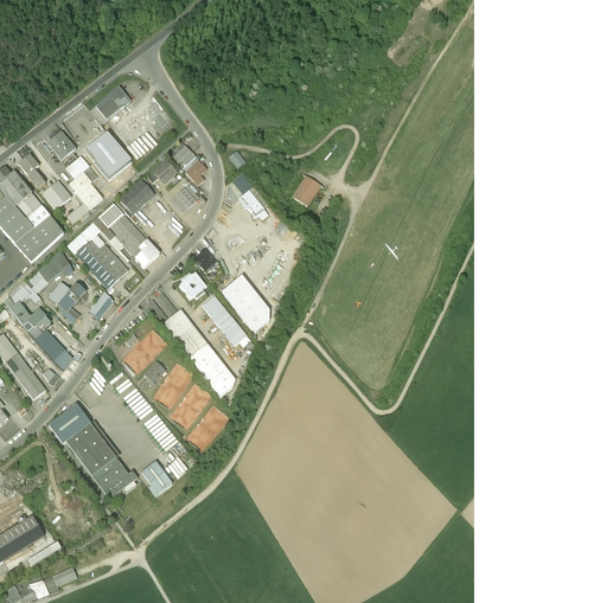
[(131,100),(120,85),(96,104),(107,119),(131,100)]
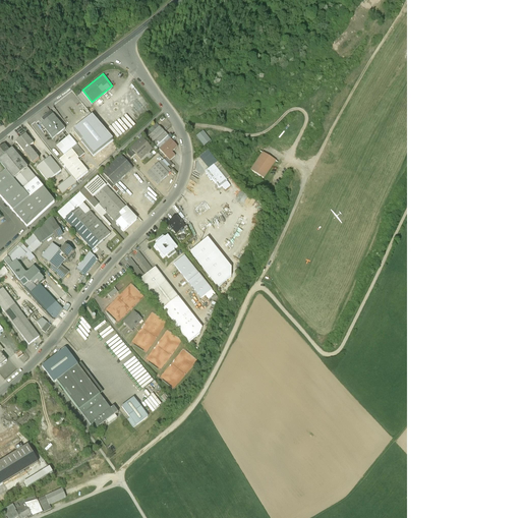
[(127,131),(143,115),(132,105),(117,122),(121,126),(120,128),(123,130),(124,129),(127,131)]
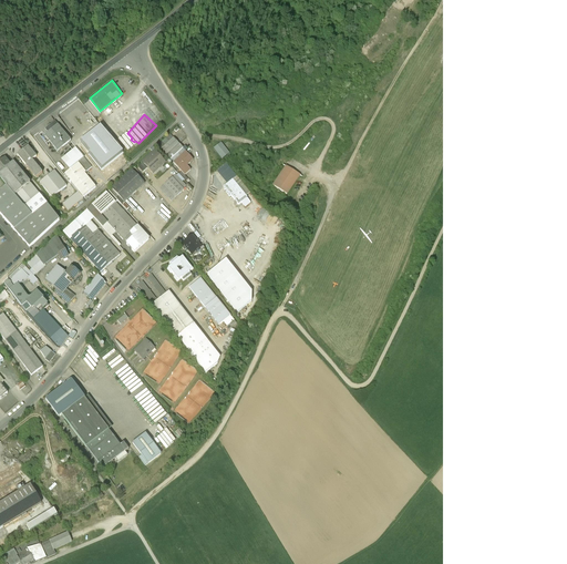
[(71,139),(55,119),(51,122),(49,122),(48,123),(48,124),(45,126),(48,130),(45,132),(58,150),(71,139)]
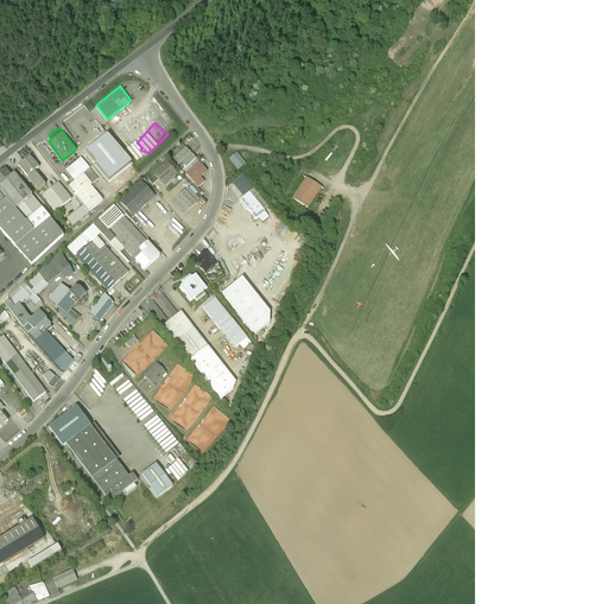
[(196,154),(183,140),(169,152),(183,167),(196,154)]
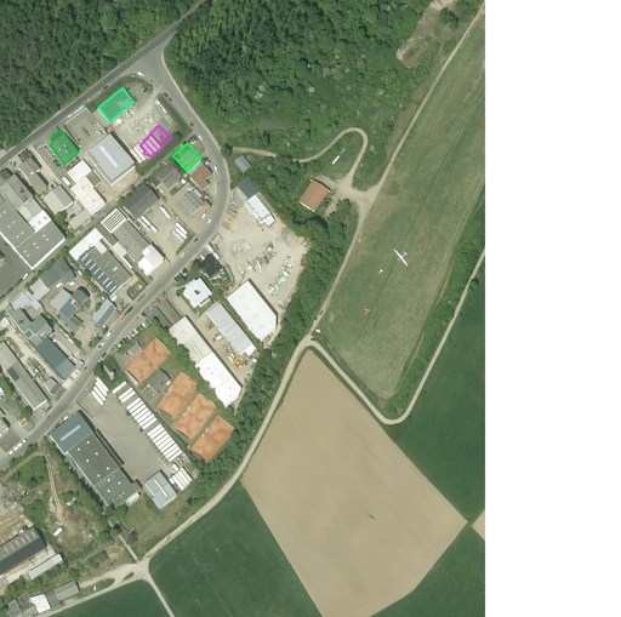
[(251,164),(241,152),(234,158),(243,170),(251,164)]
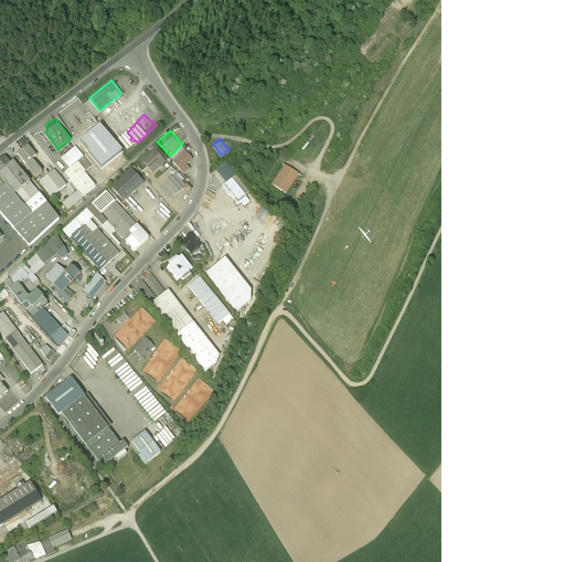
[(36,154),(28,142),(17,151),(36,175),(42,170),(32,157),(36,154)]
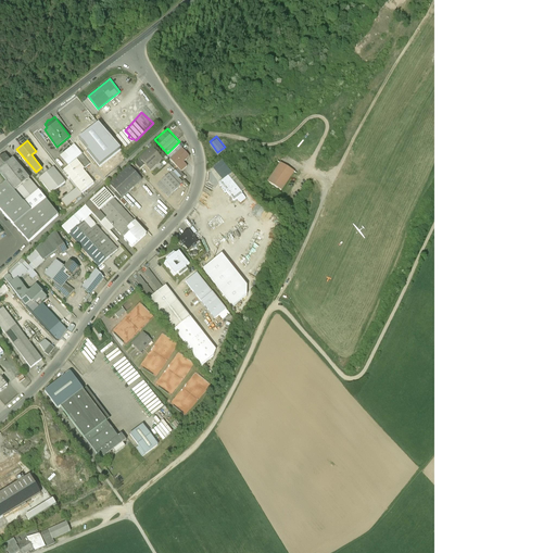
[(113,151),(103,140),(90,151),(100,163),(113,151)]
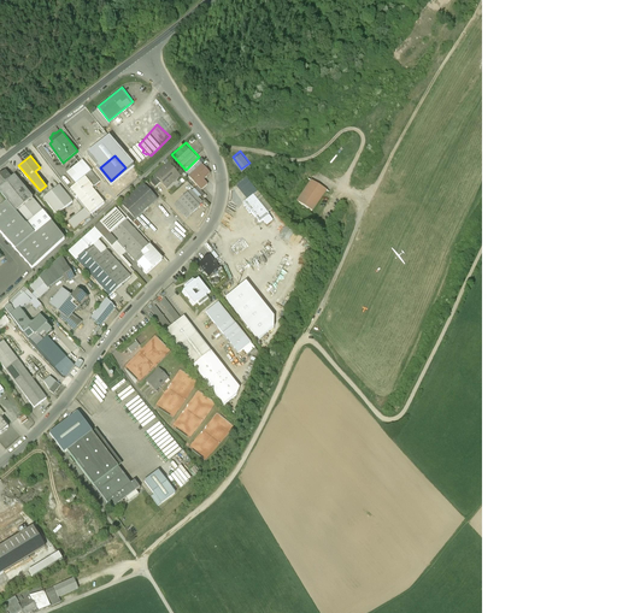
[(76,181),(90,169),(82,158),(68,170),(76,181)]
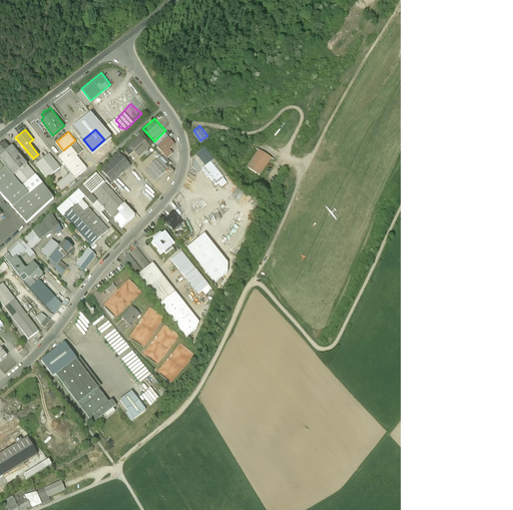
[(167,133),(156,143),(164,152),(162,153),(168,160),(170,158),(167,155),(172,150),(169,146),(174,141),(167,133)]
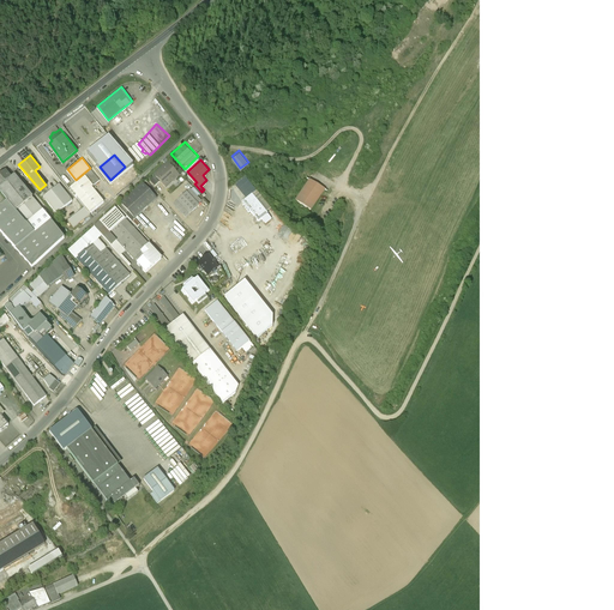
[(173,167),(167,161),(158,169),(160,170),(156,173),(155,171),(149,176),(155,182),(160,177),(166,183),(178,173),(173,167)]
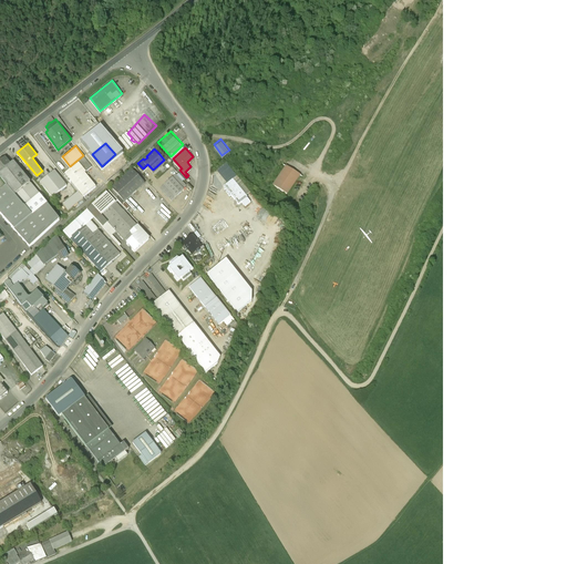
[(83,155),(70,166),(64,171),(72,180),(71,181),(78,191),(82,195),(95,185),(84,171),(92,165),(83,155)]
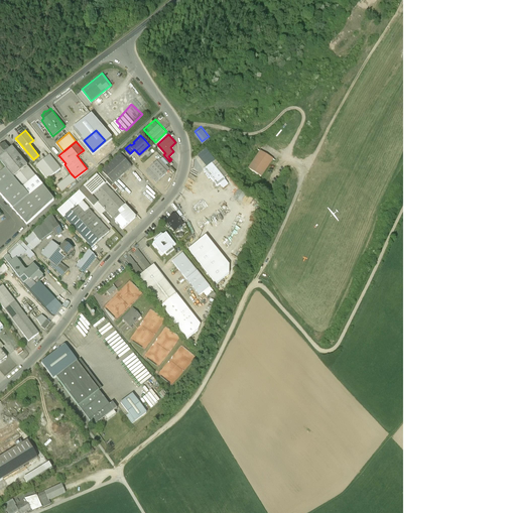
[(4,142),(0,145),(0,158),(6,166),(21,186),(35,175),(27,164),(12,144),(9,147),(4,142)]
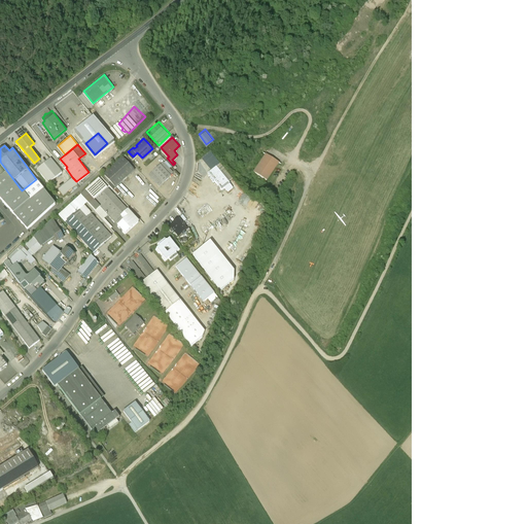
[(267,149),(254,167),(268,176),(279,159),(267,149)]
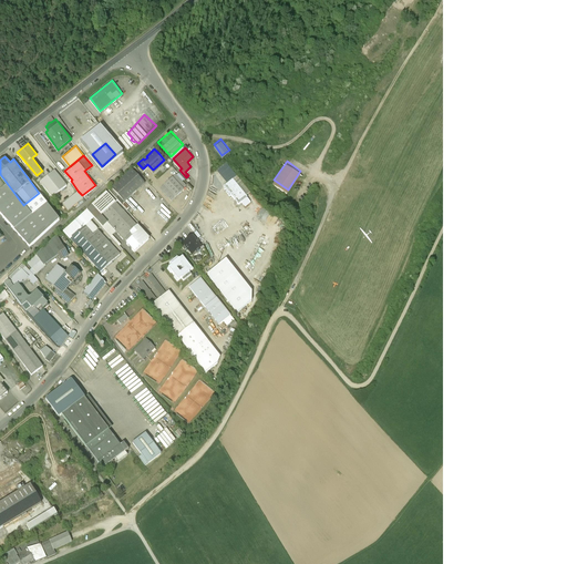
[(145,180),(132,166),(109,186),(122,201),(145,180)]
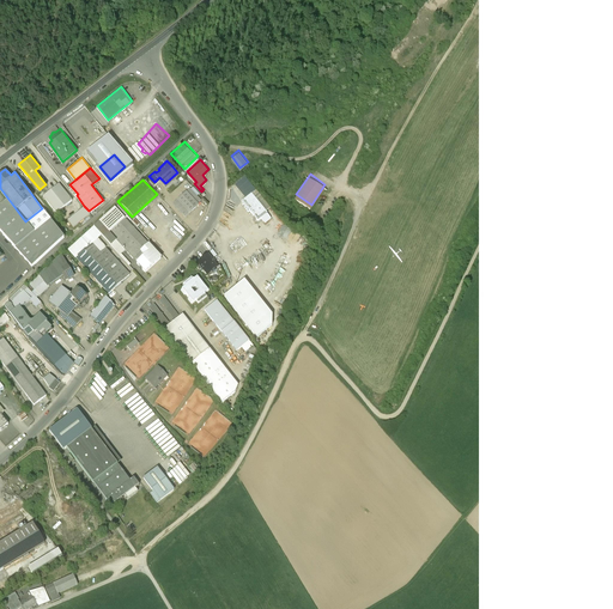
[(72,199),(59,182),(42,194),(56,211),(72,199)]
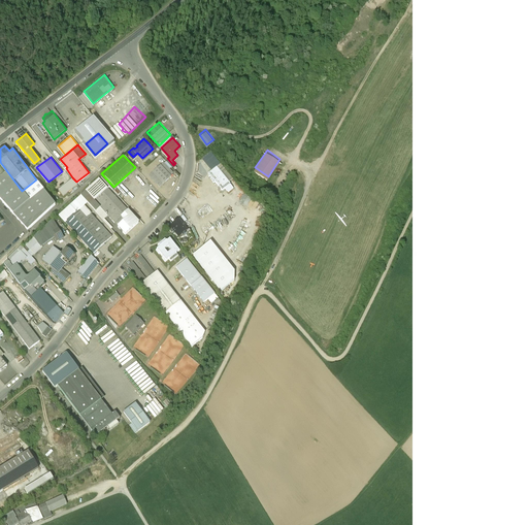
[(163,159),(156,166),(167,177),(171,174),(170,172),(173,170),(163,159)]
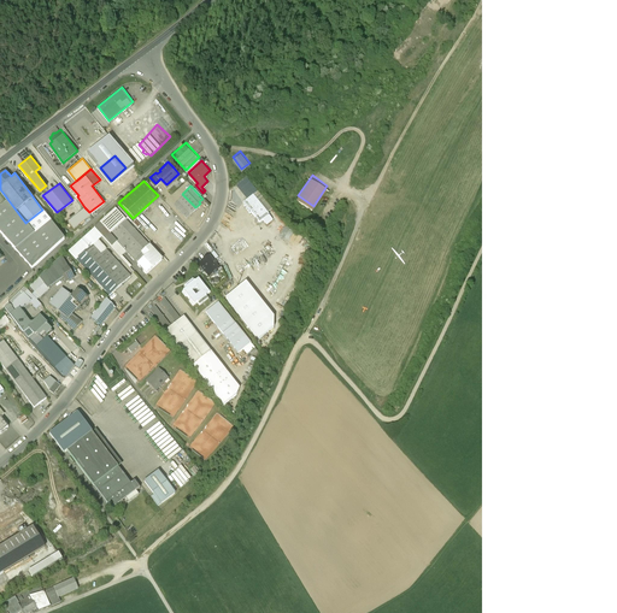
[(182,194),(174,201),(187,216),(195,207),(182,194)]
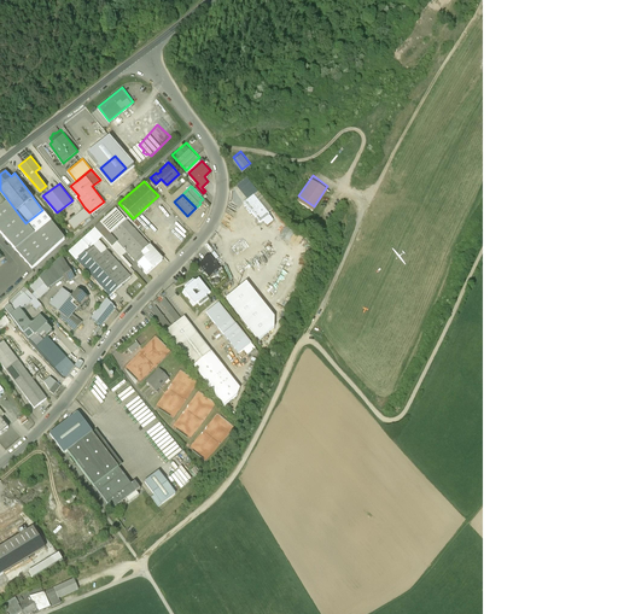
[(254,194),(245,202),(258,220),(262,217),(266,222),(272,217),(254,194)]
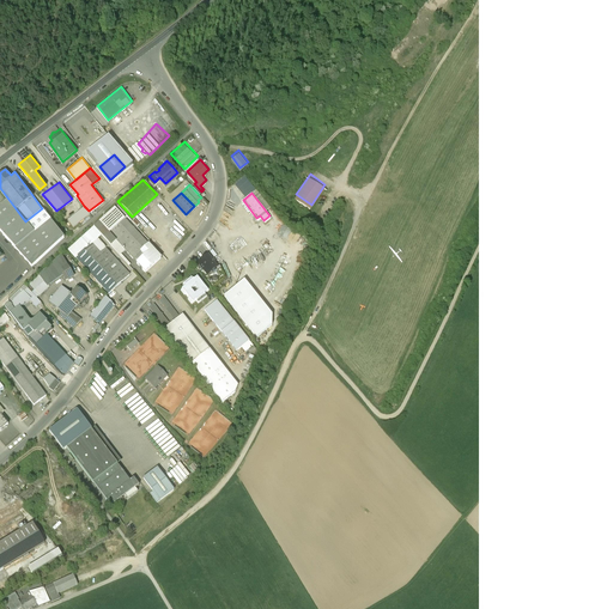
[(65,237),(42,208),(25,221),(7,198),(0,203),(0,230),(32,266),(65,237)]
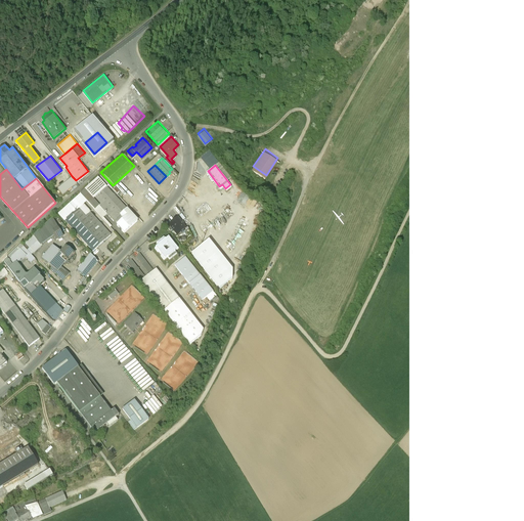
[(108,182),(100,172),(80,190),(81,193),(86,200),(102,215),(106,211),(114,218),(121,213),(124,216),(131,210),(106,184),(108,182)]
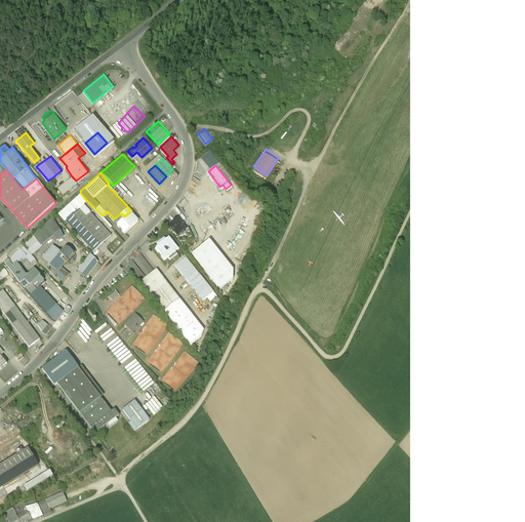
[(76,181),(72,176),(58,187),(63,193),(77,182),(76,181)]
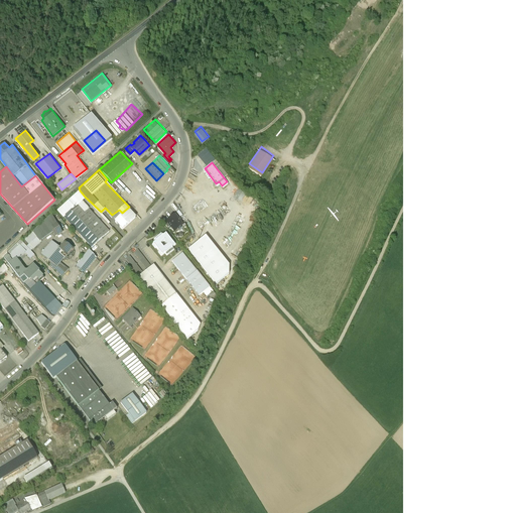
[(58,209),(65,215),(78,204),(85,197),(80,190),(58,209)]
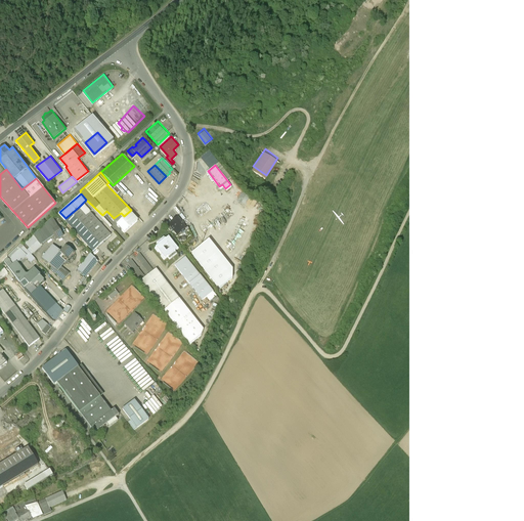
[(253,203),(255,199),(246,193),(243,198),(253,203)]
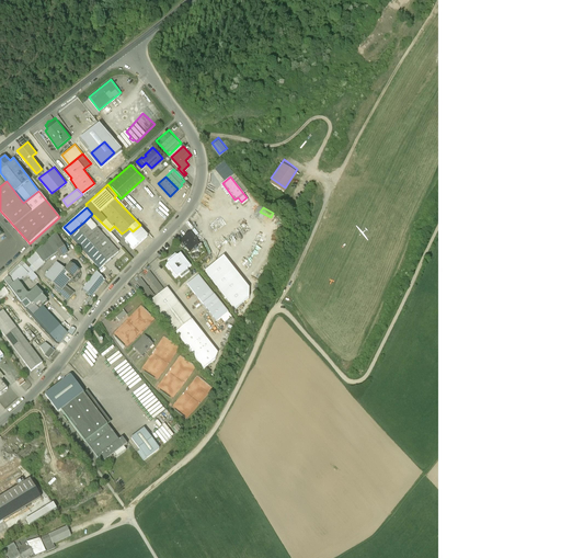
[(92,229),(84,221),(70,234),(100,266),(118,249),(96,225),(92,229)]
